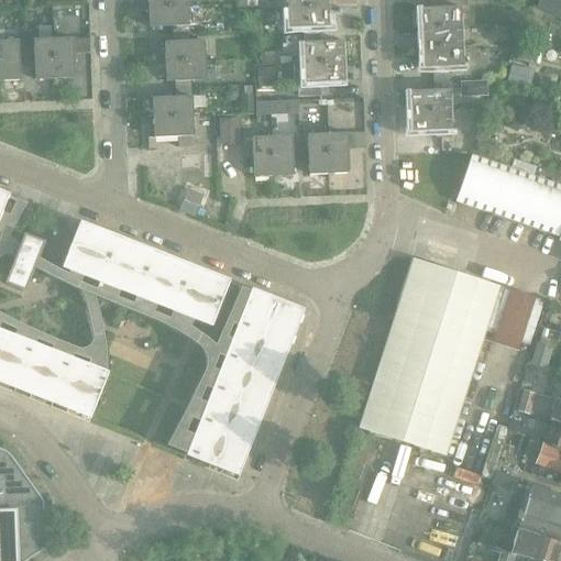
[(463,25),(462,6),(470,6),(470,0),(432,0),(432,7),(422,8),(424,28),(463,25)]
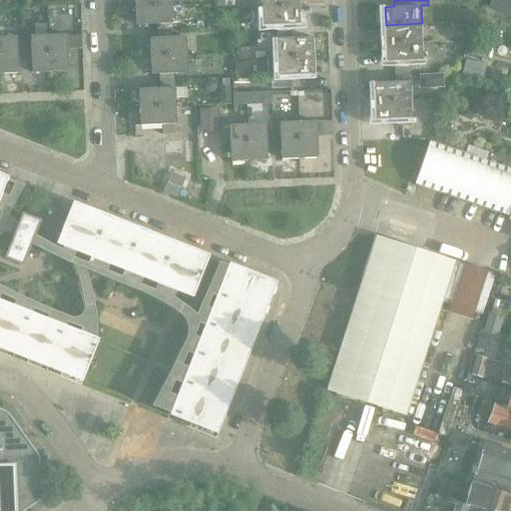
[(493,0),(491,6),(510,14),(510,0),(493,0)]
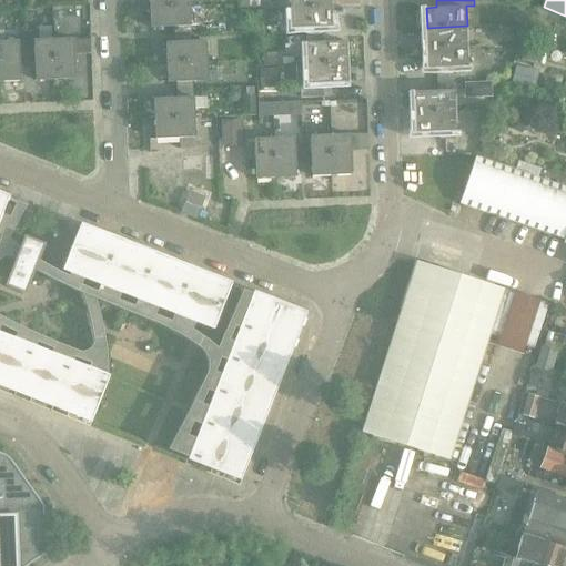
[(192,33),(191,6),(151,7),(152,26),(177,26),(177,33),(192,33)]
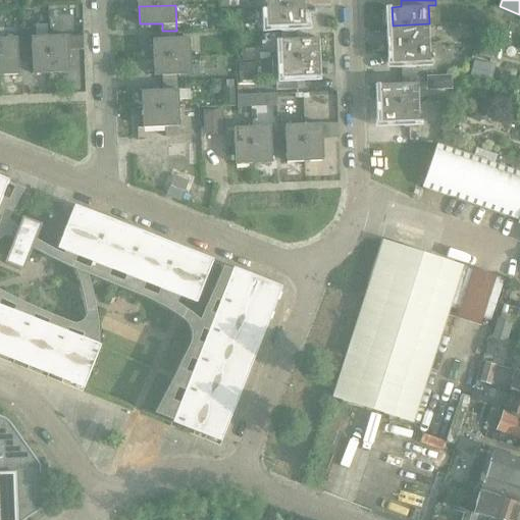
[(306,23),(305,6),(268,7),(269,24),(283,23),(283,32),(297,31),(297,23),(306,23)]
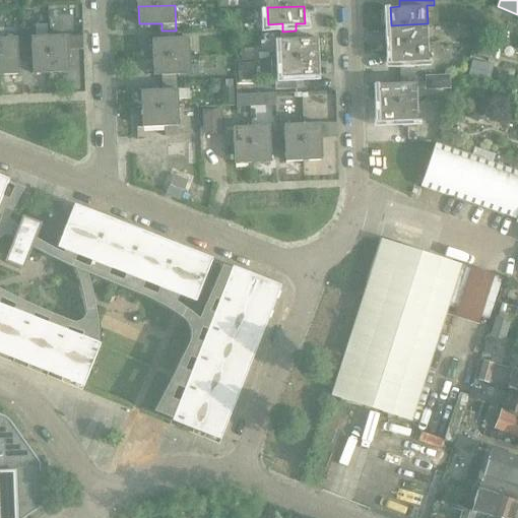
[(496,36),(502,19),(493,15),(487,33),(496,36)]
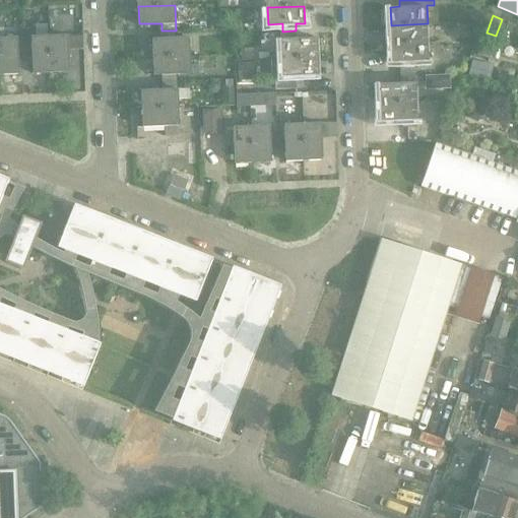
[(429,42),(428,23),(391,25),(392,44),(429,42)]
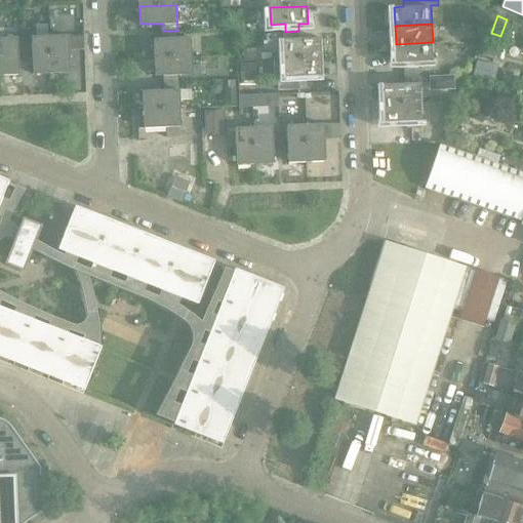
[(192,55),(192,37),(178,37),(177,31),(163,31),(163,38),(155,38),(156,57),(192,55)]
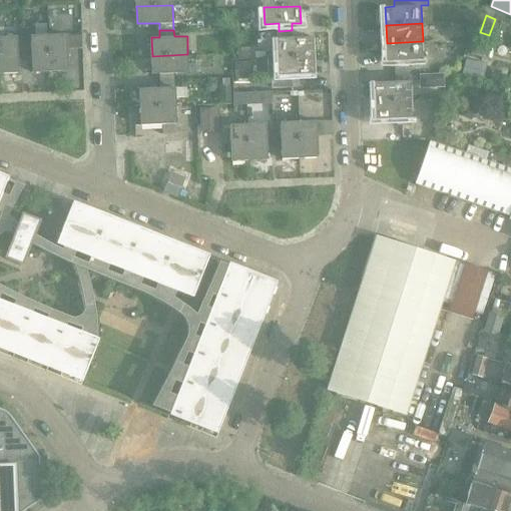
[(315,55),(314,36),(292,37),(292,30),(279,31),(279,56),(315,55)]
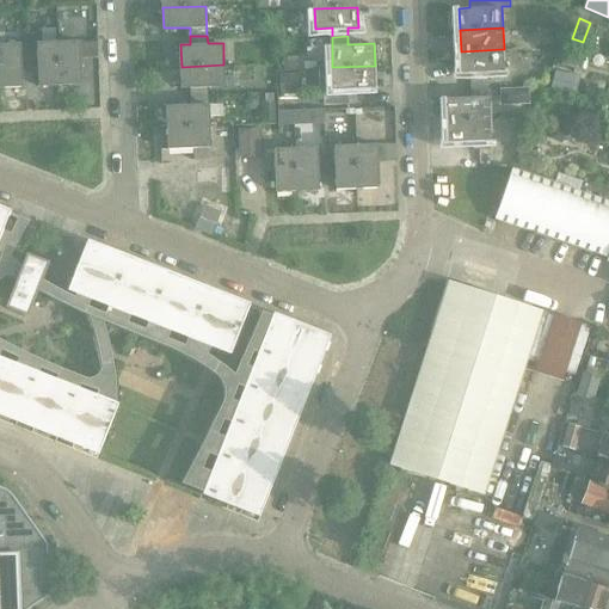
[(99,40),(59,42),(61,84),(82,84),(81,57),(100,56),(99,40)]
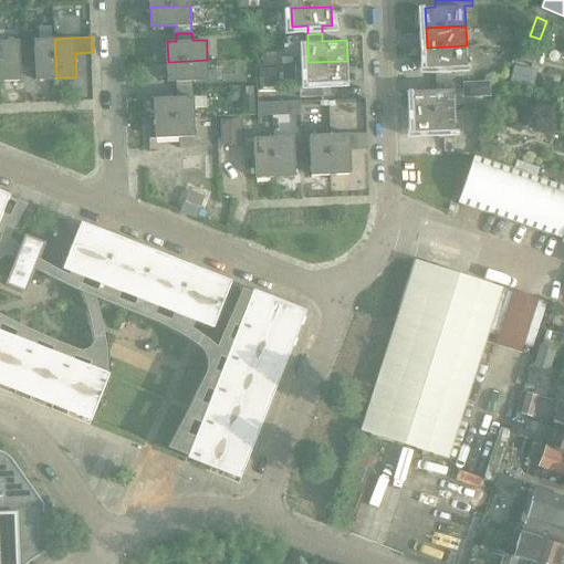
[(56,77),(54,39),(28,40),(28,55),(35,54),(37,79),(56,77)]
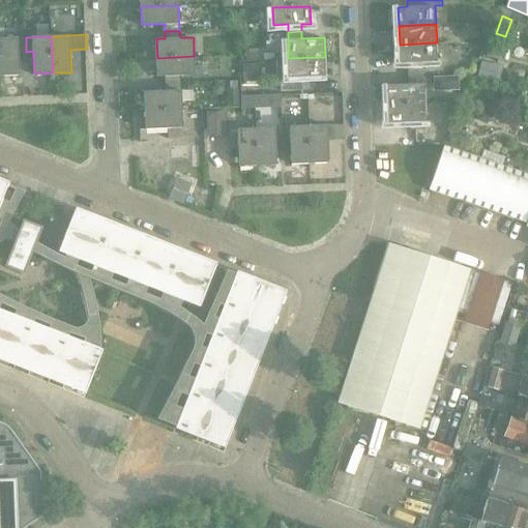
[(506,60),(511,41),(494,36),(488,54),(506,60)]
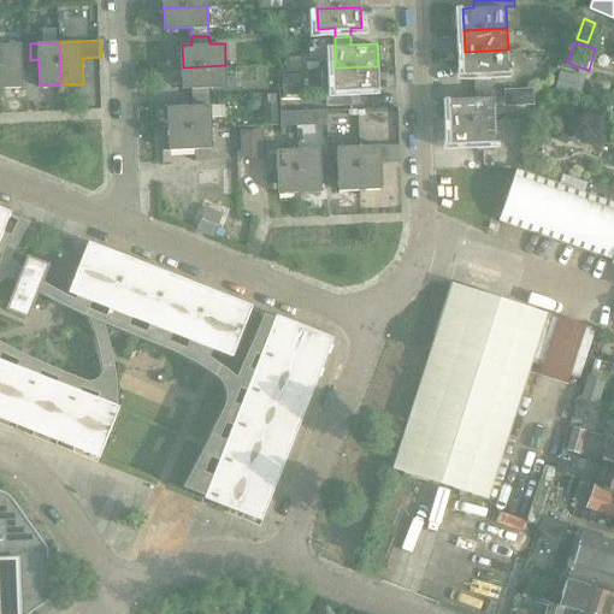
[(23,87),(22,60),(30,60),(30,43),(0,43),(0,75),(0,88),(23,87)]
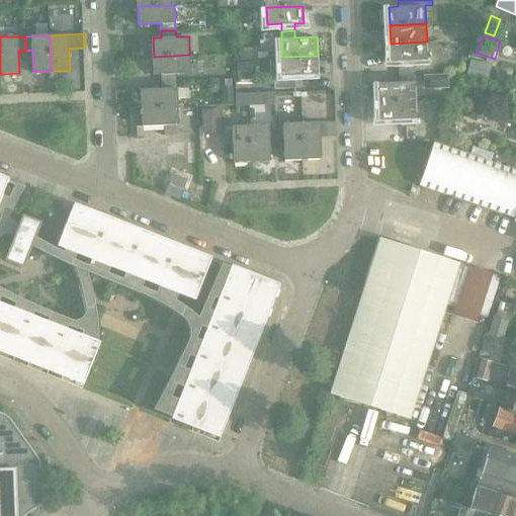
[(427,59),(427,41),(391,44),(392,61),(400,61),(401,68),(414,68),(414,60),(427,59)]
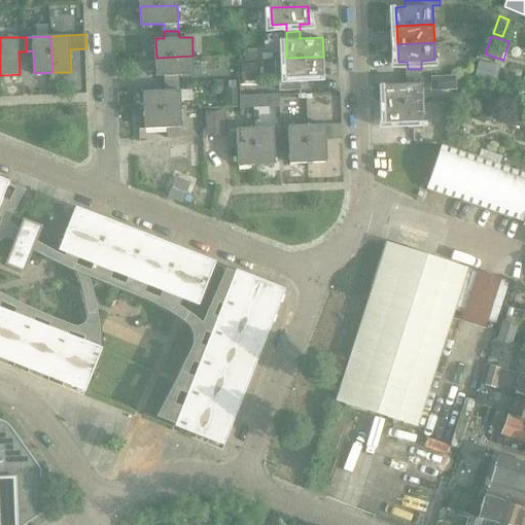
[(264,58),(263,47),(246,48),(247,59),(264,58)]
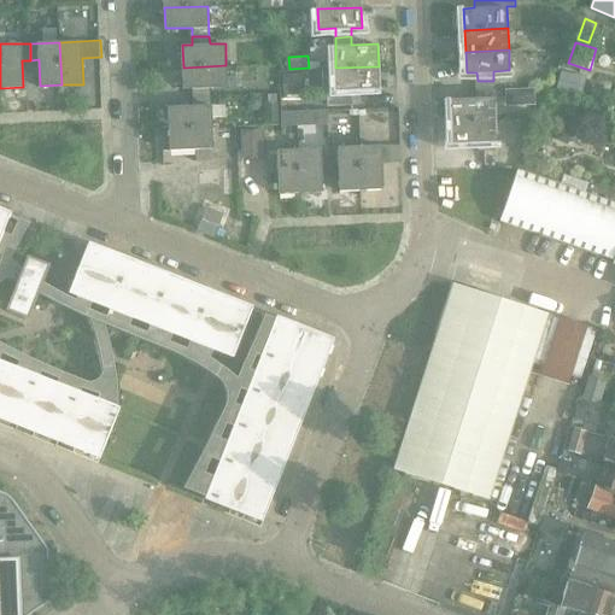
[(227,87),(226,65),(183,68),(183,88),(194,88),(194,97),(212,97),(211,87),(227,87)]
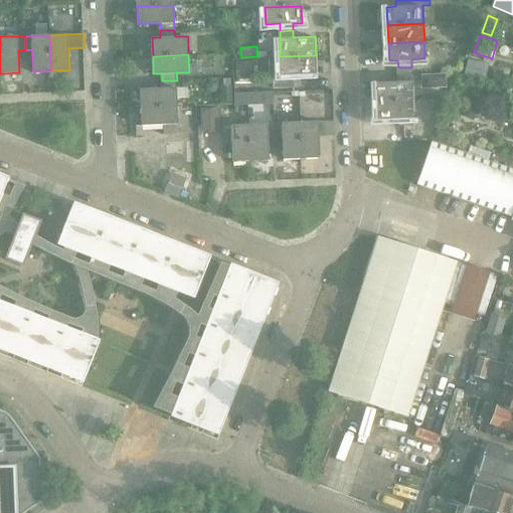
[(281,68),(274,68),(275,82),(295,81),(295,73),(317,72),(316,55),(280,56),(281,68)]
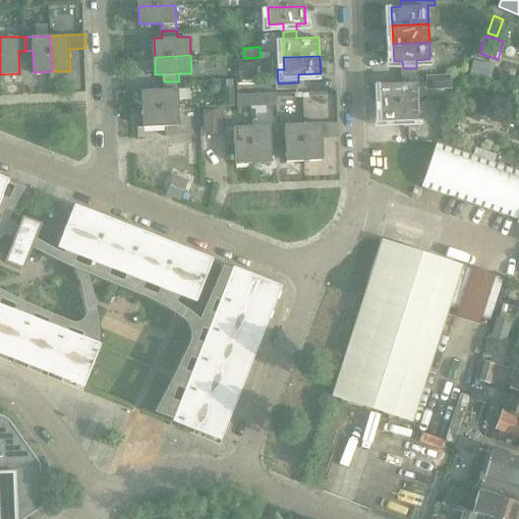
[(254,62),(239,63),(239,80),(255,79),(254,62)]
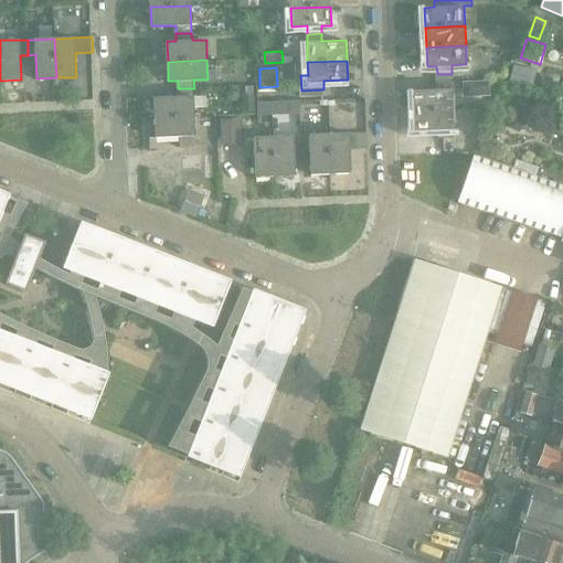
[(529,86),(532,75),(516,71),(513,82),(529,86)]
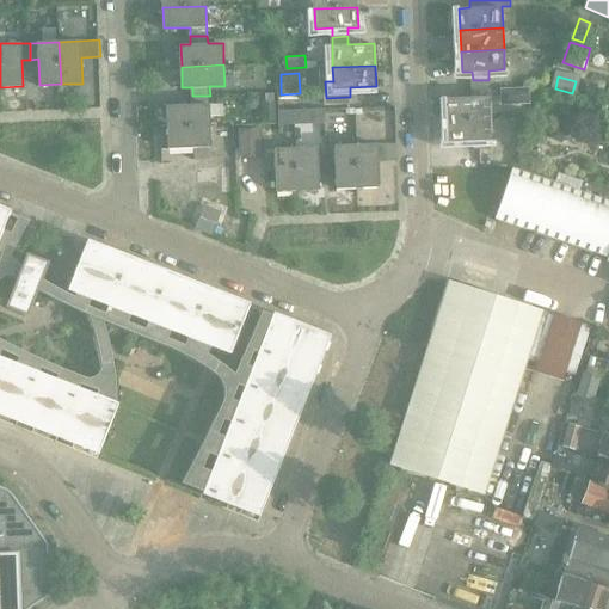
[(530,86),(502,87),(502,103),(530,102),(530,86)]
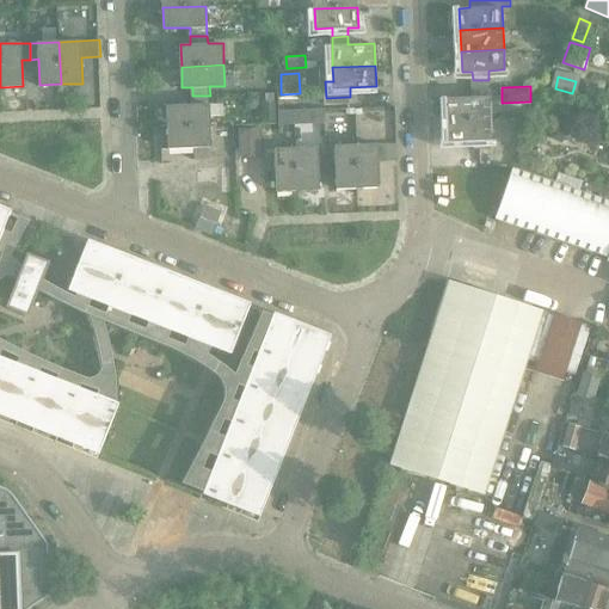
[(491,118),(490,88),(473,88),(473,97),(447,98),(448,120),(491,118)]
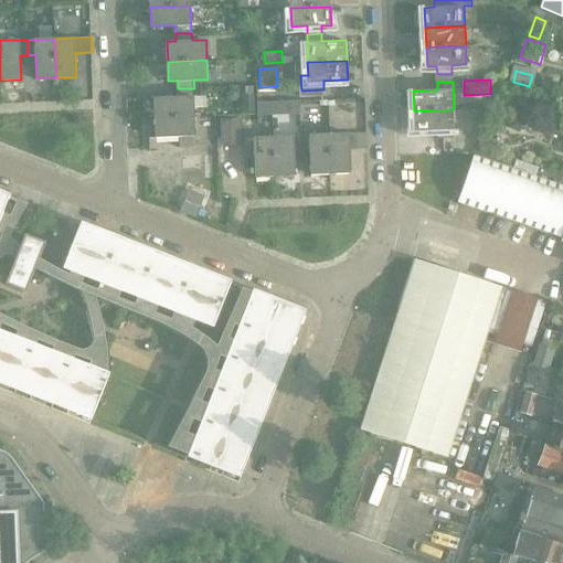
[(195,116),(194,88),(178,88),(178,96),(155,97),(156,117),(195,116)]
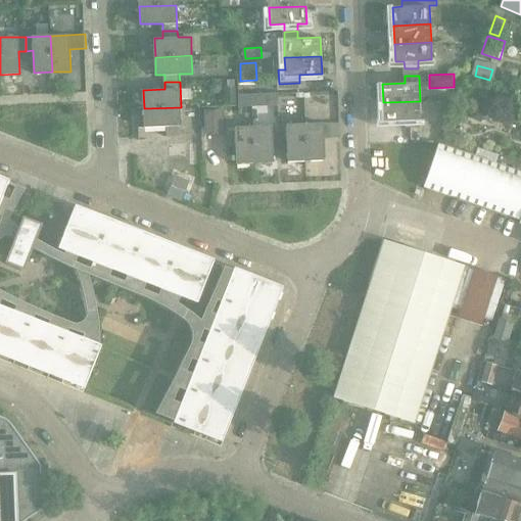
[(215,82),(211,86),(211,90),(215,93),(220,93),(223,90),(223,85),(220,82),(215,82)]
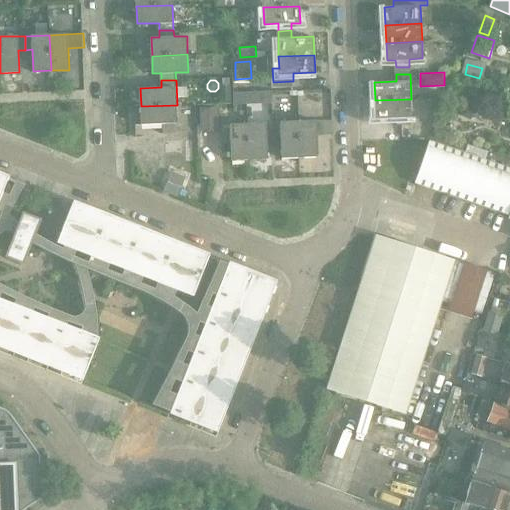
[(224,86),(221,86),(222,101),(232,100),(231,85),(224,86)]
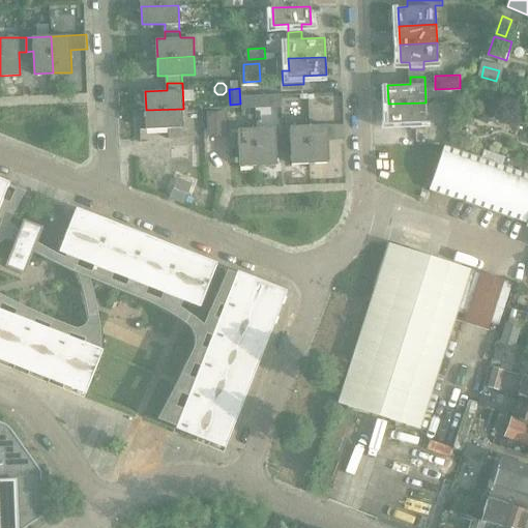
[(244,105),(284,104),(283,92),(244,93),(244,105)]
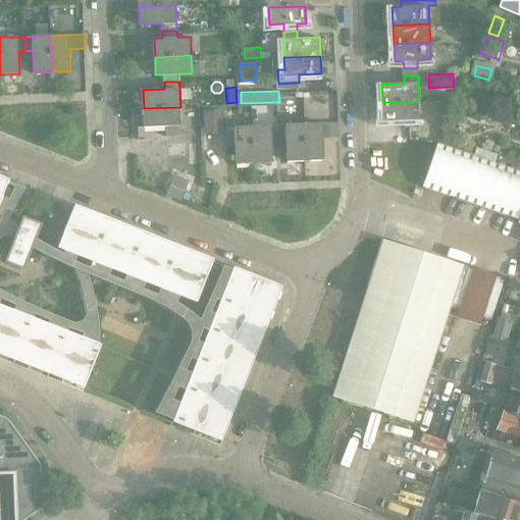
[(420,126),(419,101),(382,102),(383,120),(406,119),(406,126),(420,126)]
